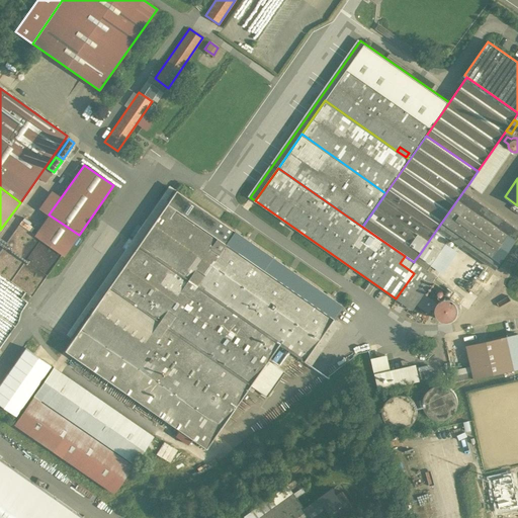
[(234,231),(176,189),(108,286),(166,327),(250,385),(268,360),(279,344),(305,361),(343,306),(234,231)]
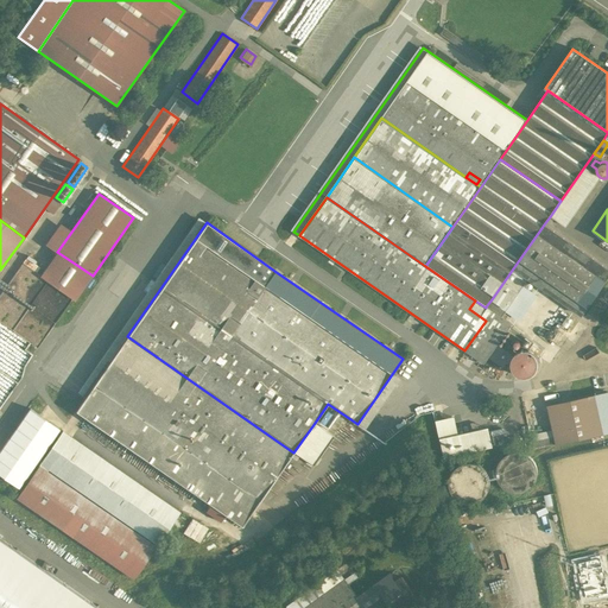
[(607,279),(607,270),(544,225),(513,268),(543,289),(582,316),(607,279)]
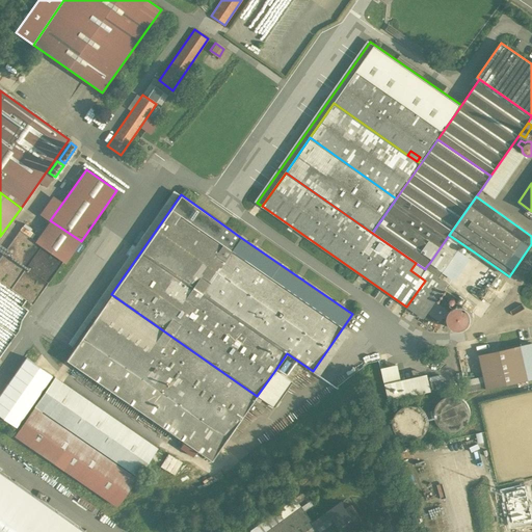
[(63,261),(20,230),(0,258),(0,282),(32,304),(63,261)]
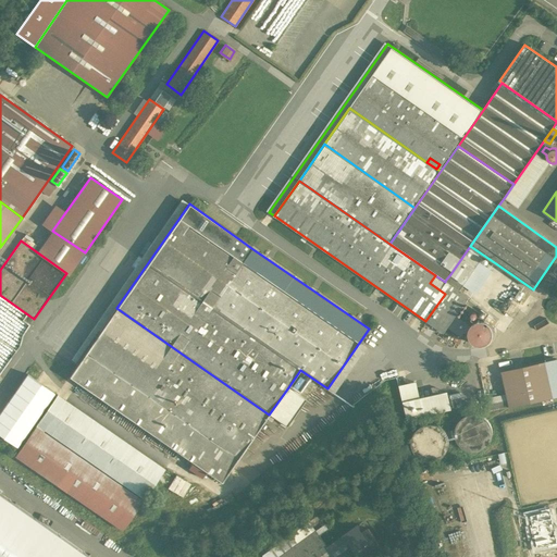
[(497,264),(470,246),(450,274),(478,294),(497,264)]
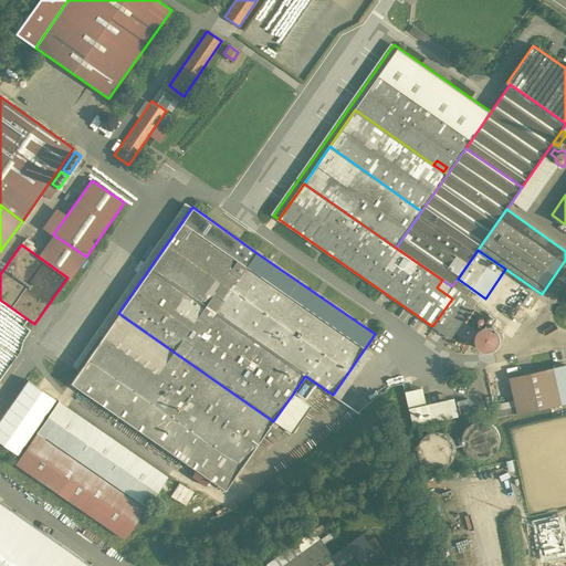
[(452,286),(442,280),(437,287),(452,299),(458,290),(452,285),(452,286)]
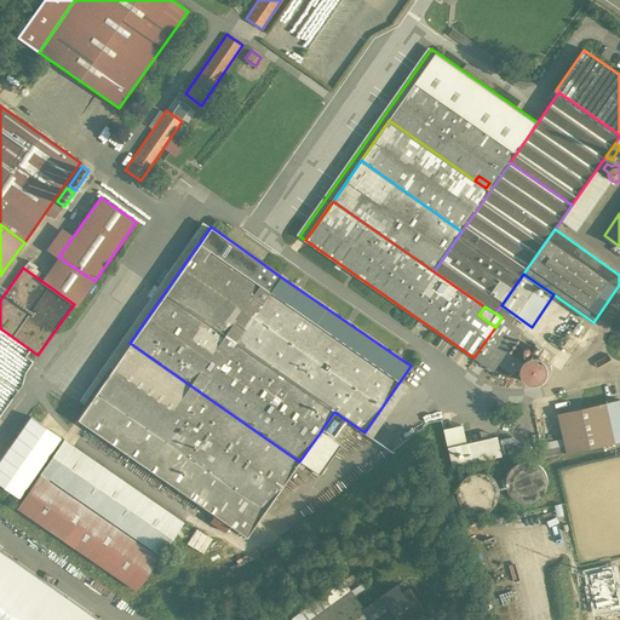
[(495,327),(474,357),(476,359),(474,361),(478,365),(480,362),(494,372),(499,365),(507,351),(522,331),(501,317),(495,327)]
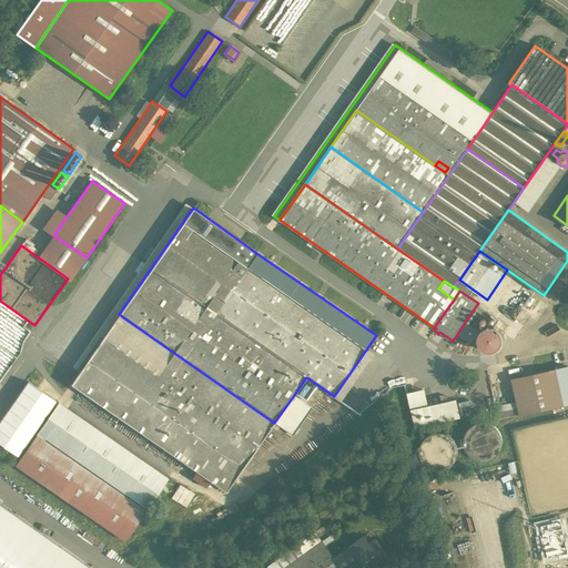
[(182,358),(119,314),(87,361),(150,404),(182,358)]
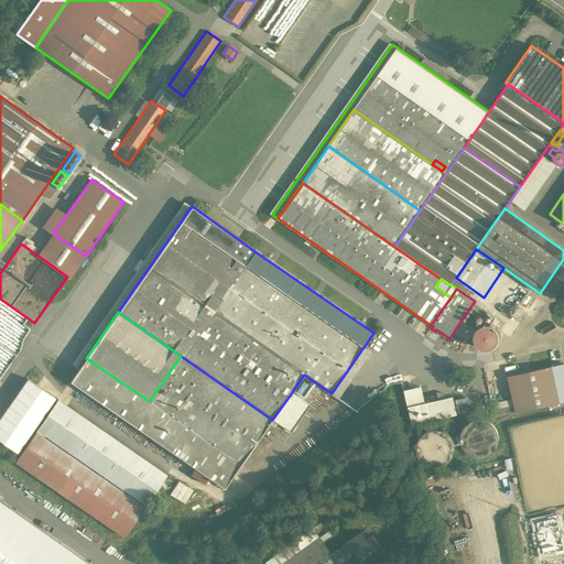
[(499,322),(488,313),(484,320),(495,327),(499,322)]
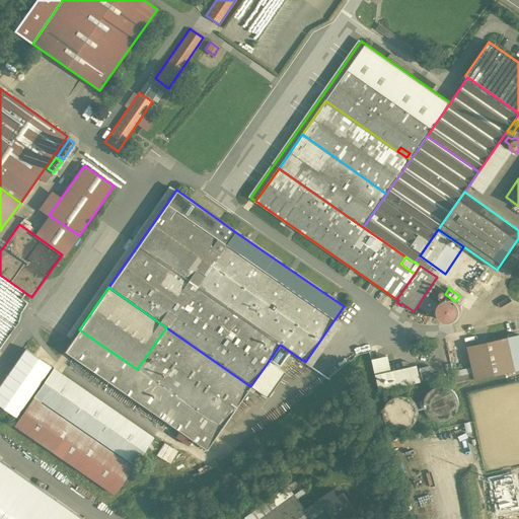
[(439,304),(425,294),(418,305),(430,314),(433,309),(437,312),(437,311),(437,310),(437,308),(437,307),(438,306),(438,305),(439,304)]
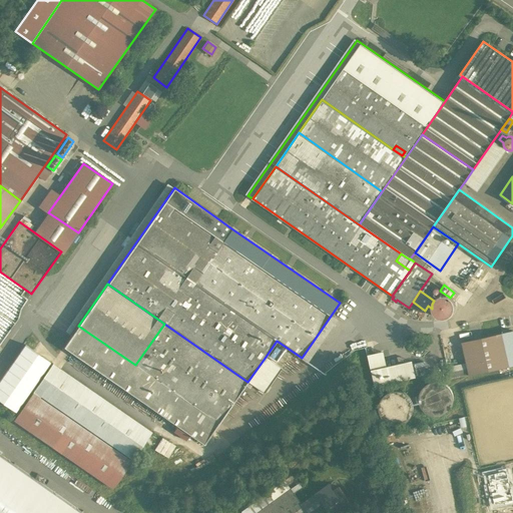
[(454,305),(452,301),(450,299),(448,297),(446,297),(443,296),(439,297),(435,299),(433,303),(432,307),(432,311),(434,315),(438,317),(442,319),(446,318),(450,316),(453,313),(454,309),(454,305)]
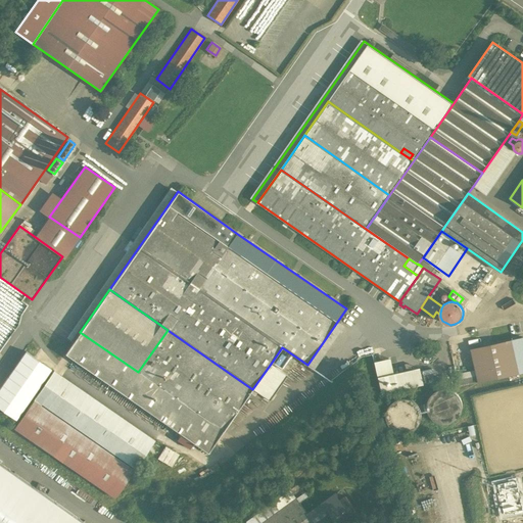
[(252,389),(168,330),(138,372),(224,431),(252,389)]
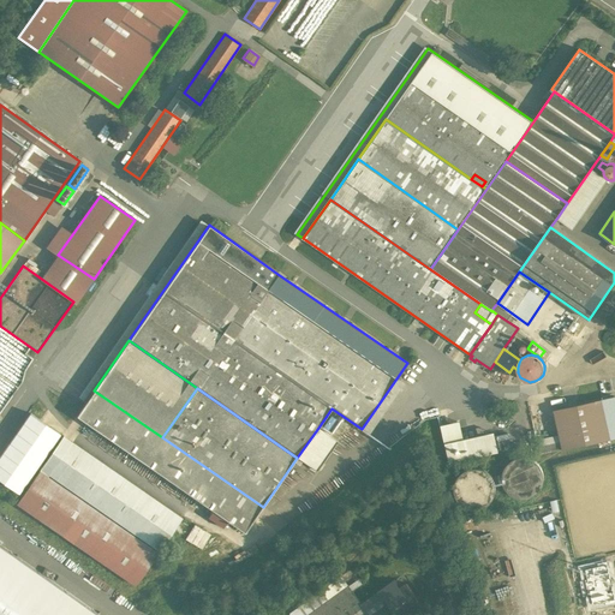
[(162,437),(94,390),(76,416),(245,532),(263,507),(162,437)]
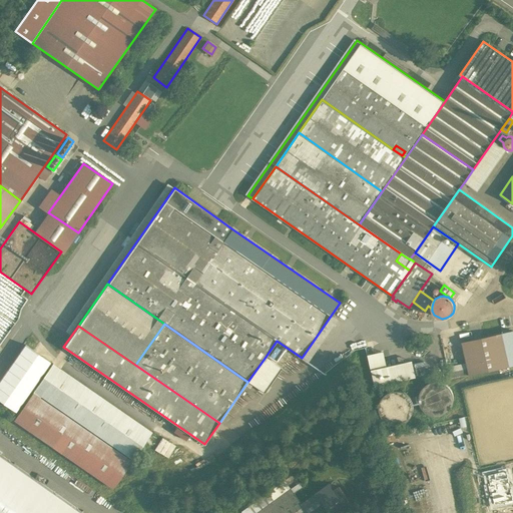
[(502,333),(462,342),(469,376),(509,367),(502,333)]
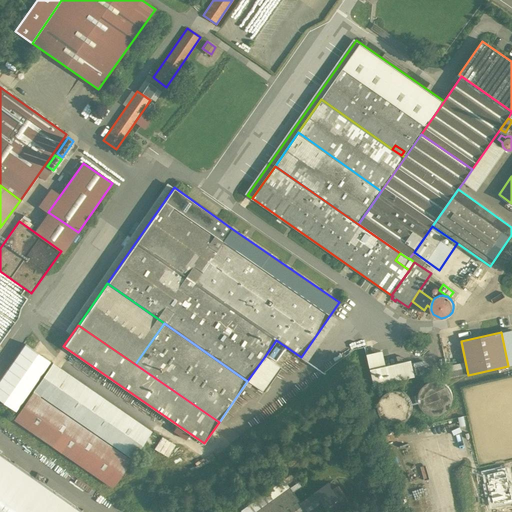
[(25,346),(0,381),(0,402),(15,413),(50,364),(25,346)]
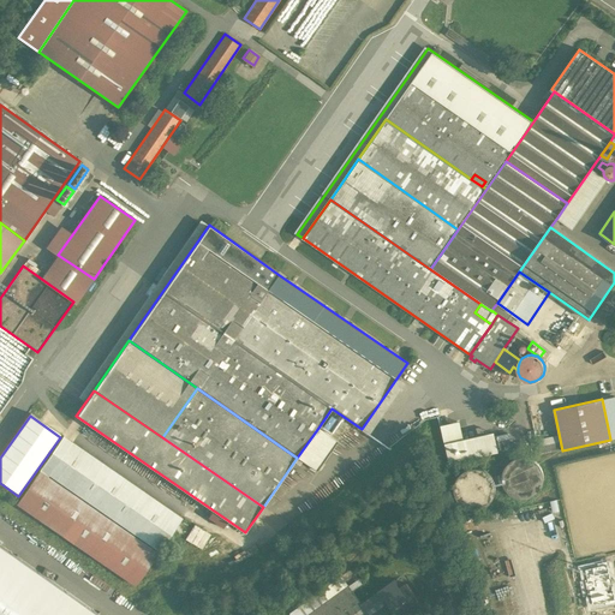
[(318,428),(297,458),(317,471),(338,442),(318,428)]
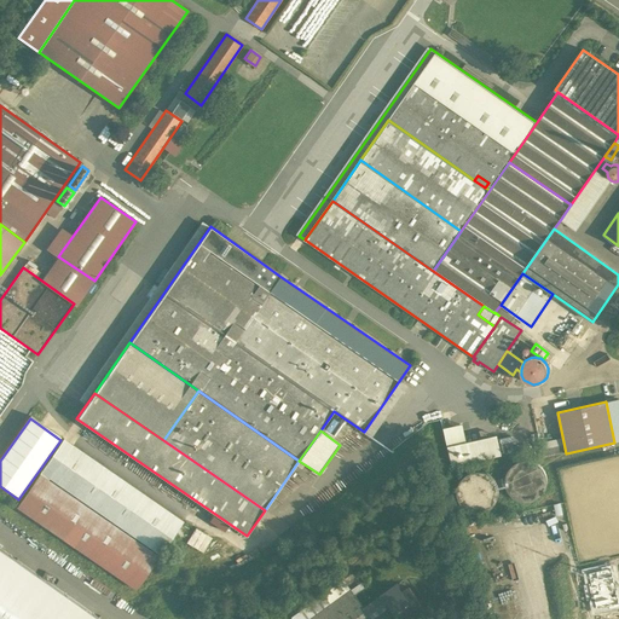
[(496,433),(446,443),(450,464),(501,455),(496,433)]
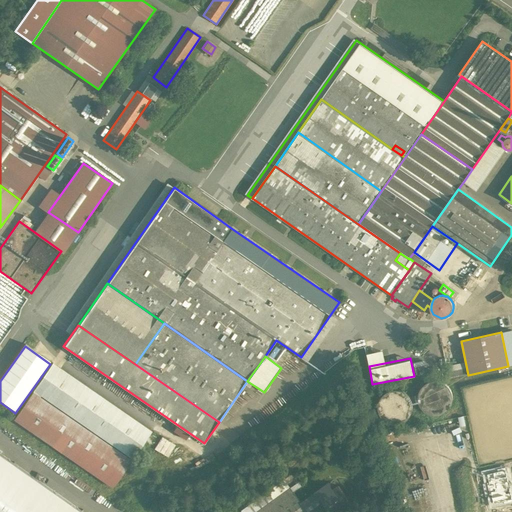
[(151,431),(52,363),(34,389),(32,392),(14,419),(113,487),(131,461),(39,397),(40,394),(133,458),(151,431)]
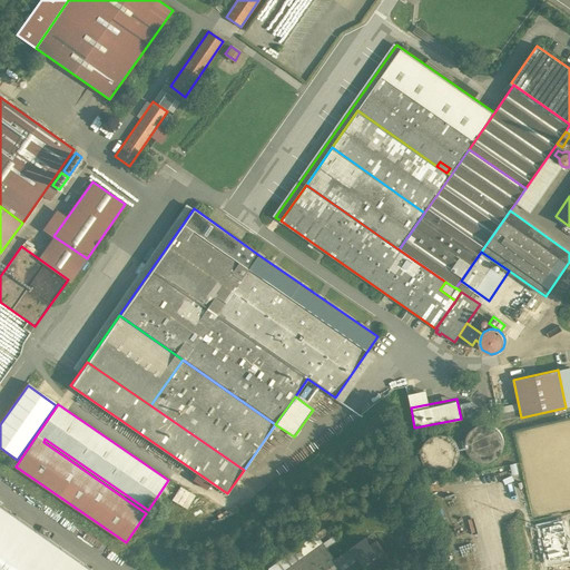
[(478,460),(485,462),(492,461),(499,459),(503,453),(507,445),(505,439),(502,431),(497,426),(490,424),(487,424),(484,424),(481,424),(473,428),(469,433),(465,441),(467,449),(471,455),(478,460)]
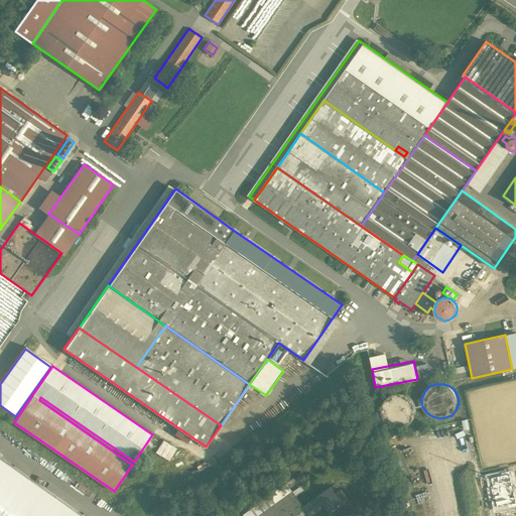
[(414,416),(415,410),(414,403),(410,398),(404,394),(398,393),(391,395),(386,398),(382,404),(381,411),(383,417),(386,422),(392,426),(399,427),(405,426),(411,422),(414,416)]
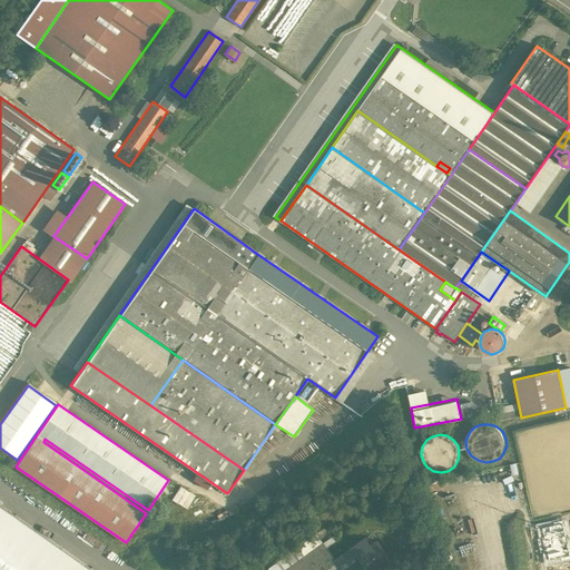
[(92,569),(0,504),(0,569),(92,569)]
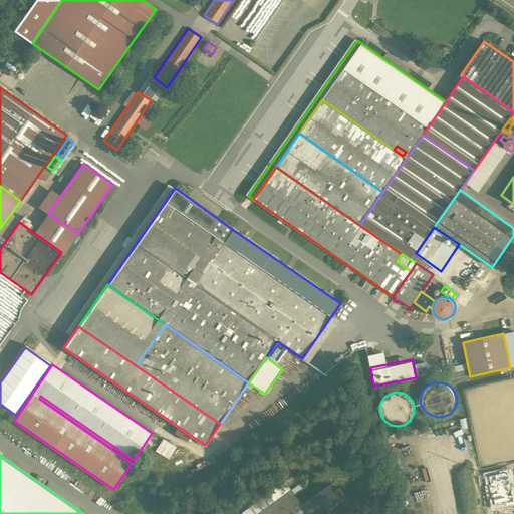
[(285,482),(242,513),(243,513),(306,513),(308,513),(301,505),(285,482)]
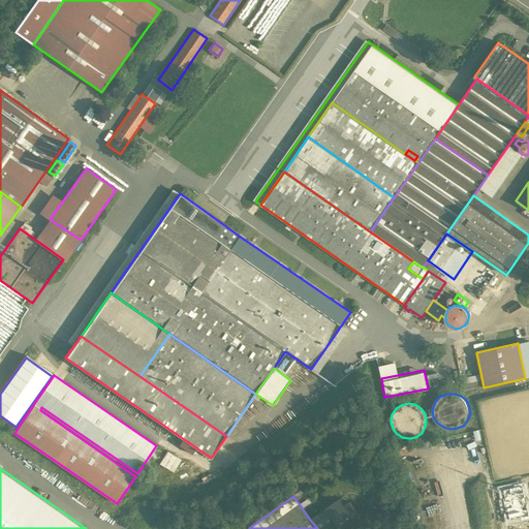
[(344,506),(338,499),(310,520),(316,528),(331,518),(339,528),(348,528),(363,519),(350,502),(344,506)]
